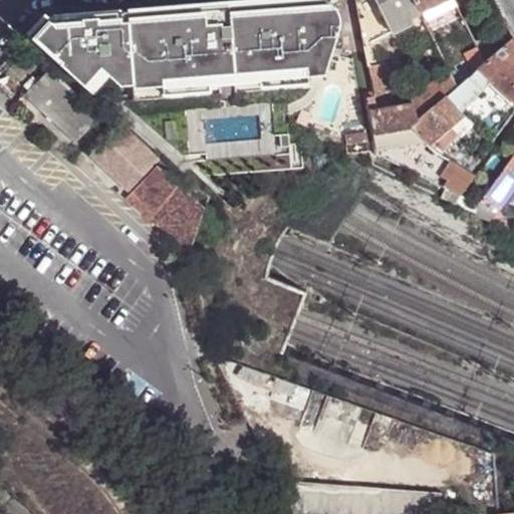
[(262,0),(44,16),(29,35),(57,60),(81,81),(98,62),(103,67),(106,70),(113,62),(131,61),(131,63),(159,62),(160,74),(182,72),(183,80),(207,78),(207,73),(206,65),(256,60),(257,70),(258,74),(282,72),(282,65),(304,64),(304,52),(326,50),(331,50),(340,23),(338,13),(330,4),(326,0),(262,0)]
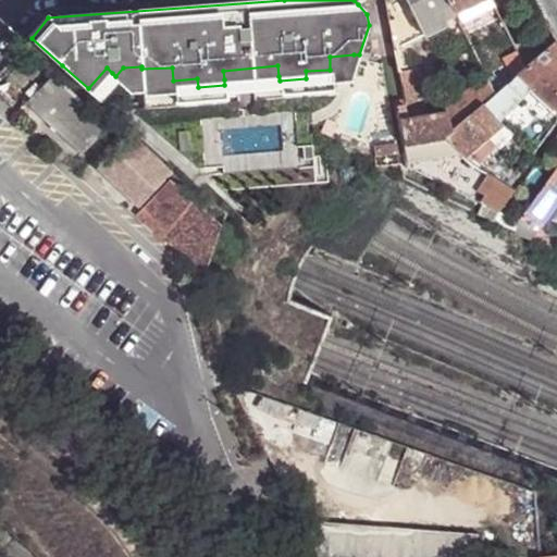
[(385,0),(396,48),(424,34),(407,0),(385,0)]
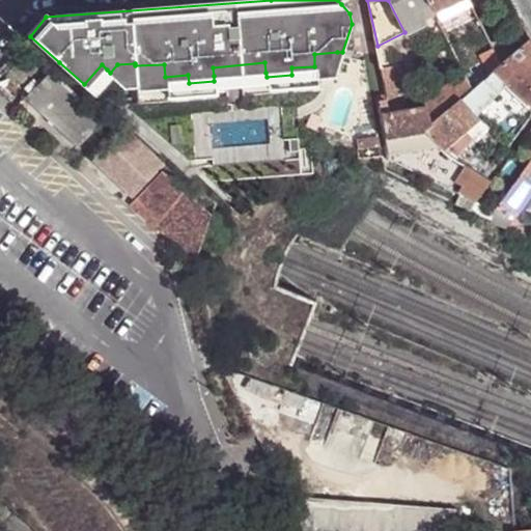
[(422,18),(434,11),(427,0),(388,0),(404,32),(424,23),(422,18)]
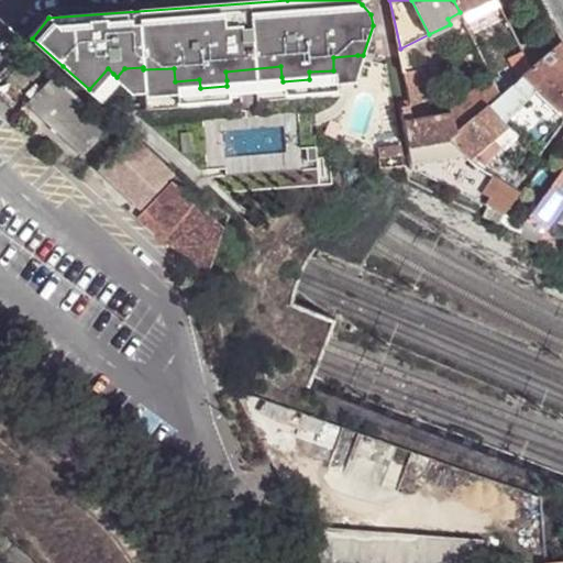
[(465,22),(499,4),(497,0),(453,0),(460,12),(465,22)]
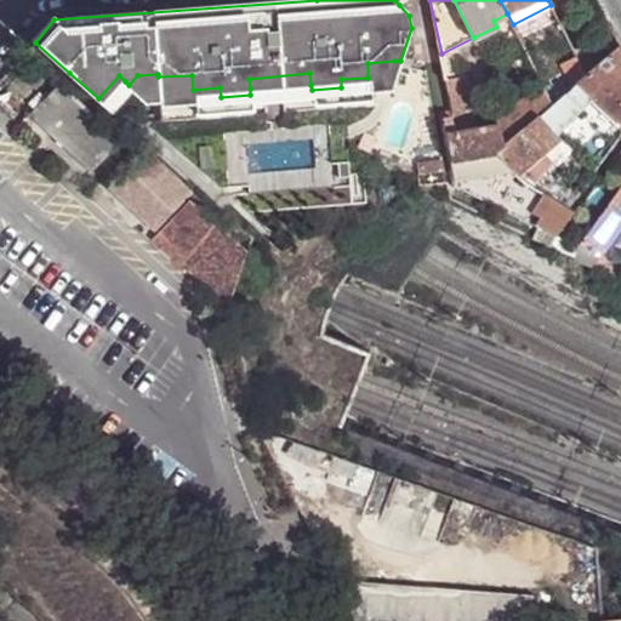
[(587,70),(597,62),(585,41),(576,49),(577,52),(587,70)]
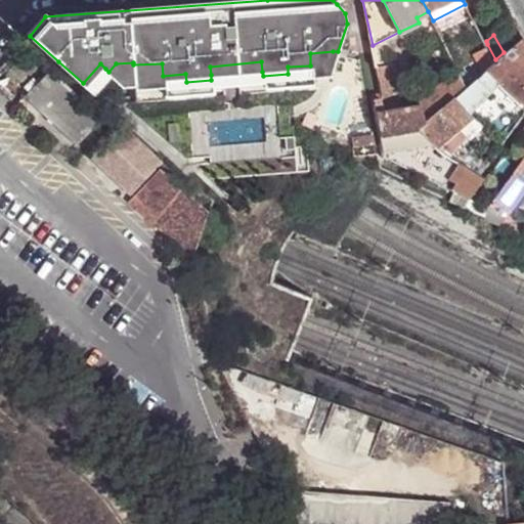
[(523,37),(523,36),(504,52),(495,59),(485,69),(463,88),(450,99),(464,111),(497,81),(523,102),(523,37)]
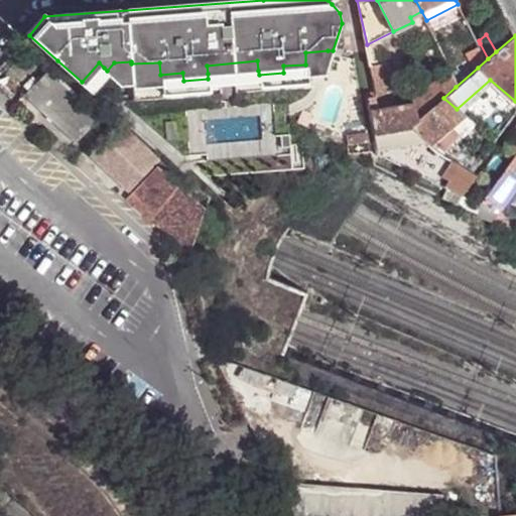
[(478,68),(488,58),(480,43),(469,49),(478,68)]
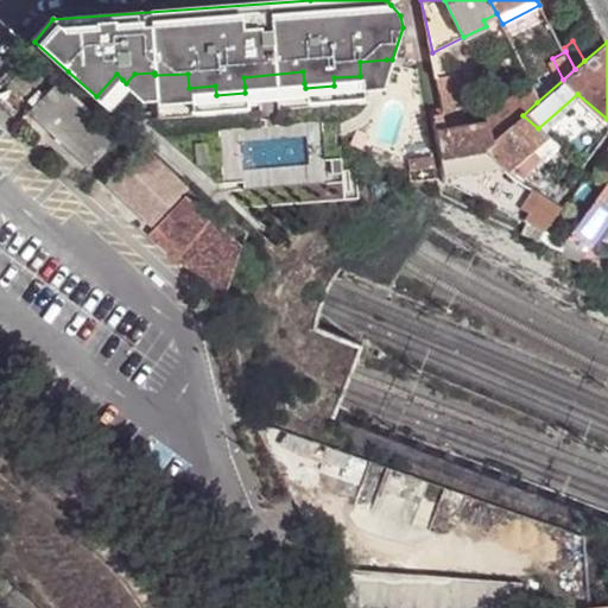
[(360,76),(334,77),(334,86),(361,84),(360,77),(386,75),(386,59),(360,62),(360,76)]
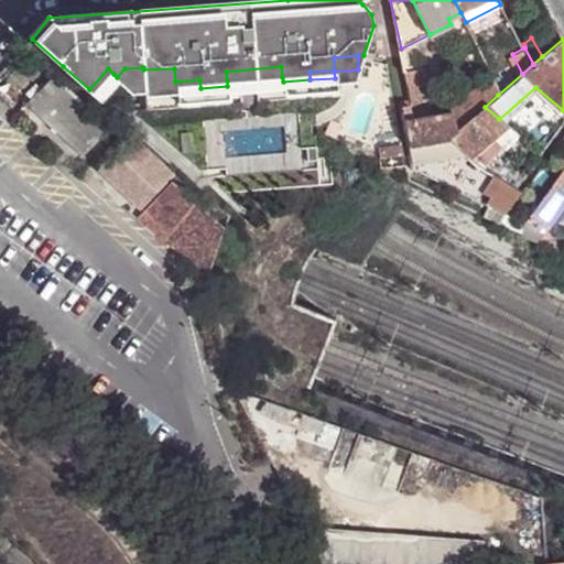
[(281,66),(226,72),(227,80),(282,77),(281,66)]
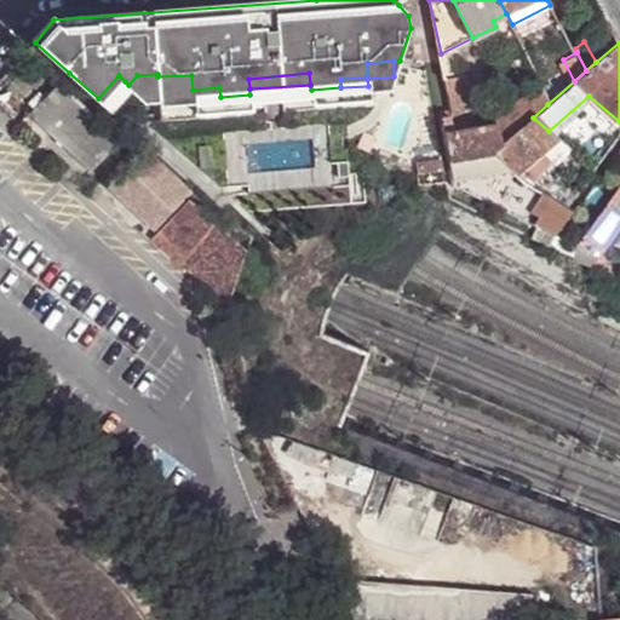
[(160,93),(193,90),(191,75),(158,76),(158,74),(137,75),(128,85),(136,91),(159,90),(160,93)]
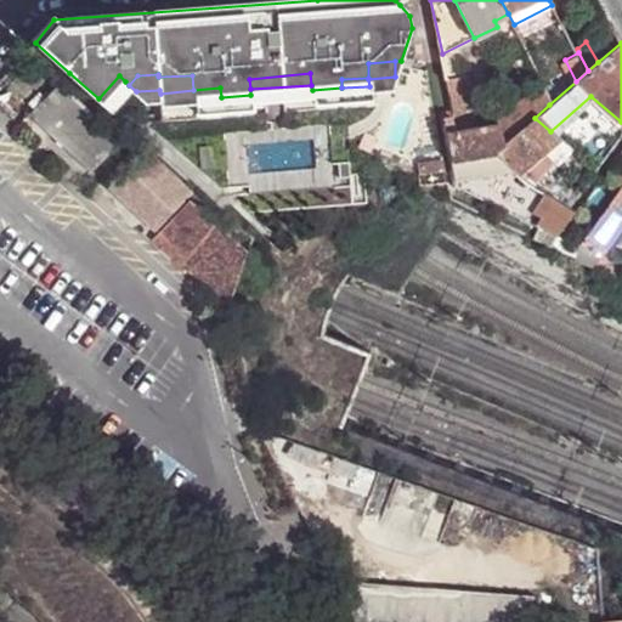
[(106,105),(125,82),(119,75),(99,99),(106,105)]
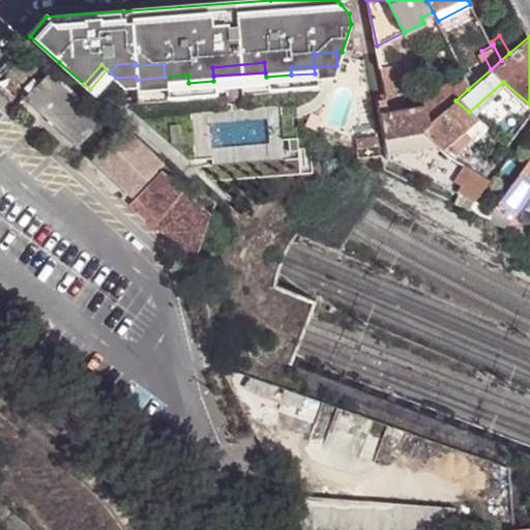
[(388,111),(404,108),(394,64),(380,67),(386,99),(388,111)]
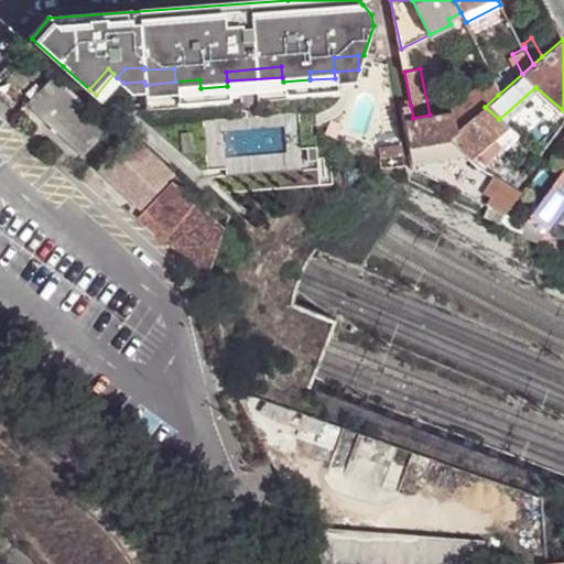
[(54,75),(28,105),(82,153),(88,145),(109,123),(54,75)]
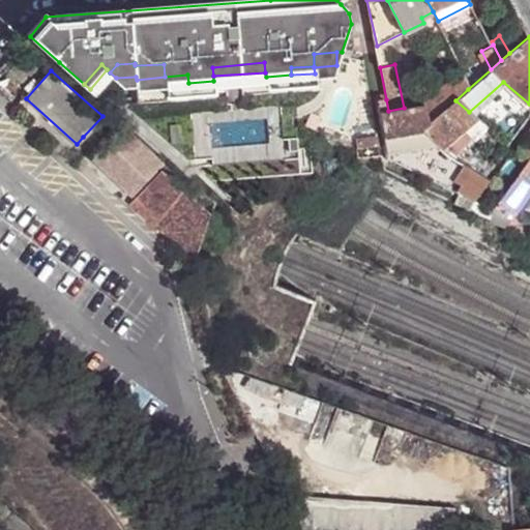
[(455,100),(468,89),(461,74),(423,105),(428,124),(455,100)]
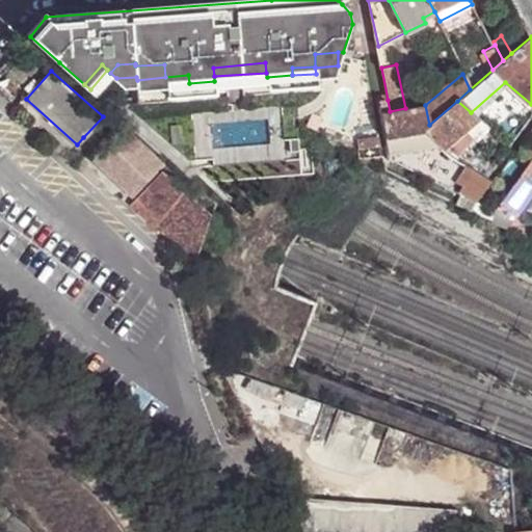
[(166,84),(189,83),(188,75),(165,77),(166,84)]
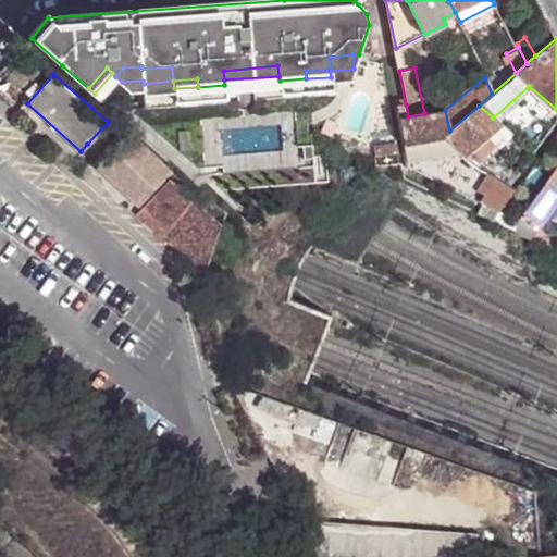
[(442,138),(449,131),(445,110),(424,113),(408,116),(406,104),(396,106),(404,145),(443,139),(442,138)]
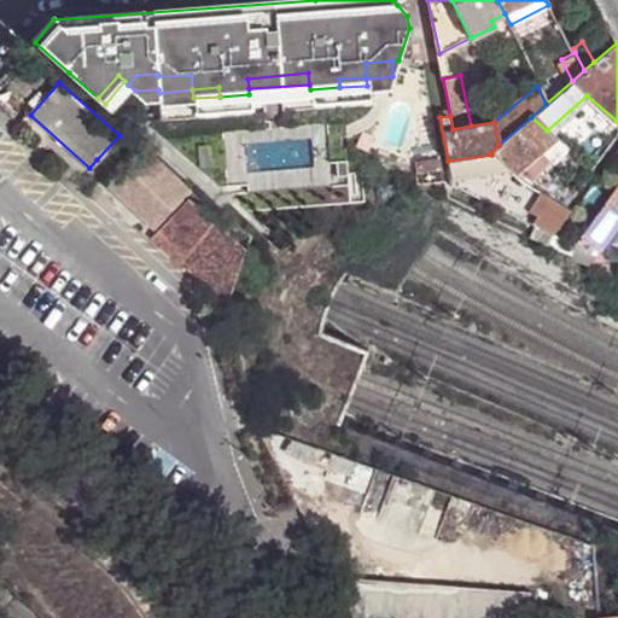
[(547,130),(531,117),(499,145),(490,153),(491,155),(508,168),(525,184),(549,197),(563,204),(570,194),(540,168),(561,145),(547,130)]
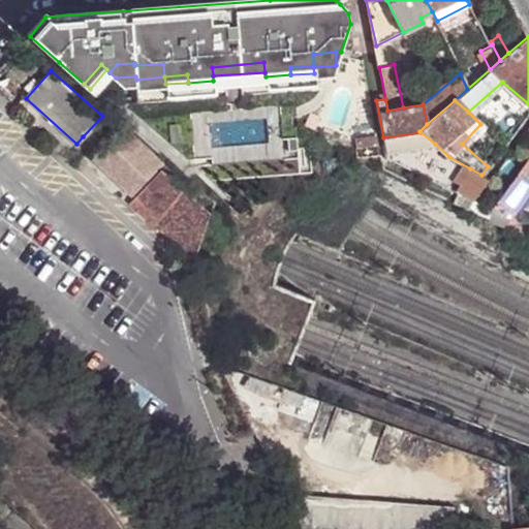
[(160,163),(120,126),(93,156),(132,193),(160,163)]
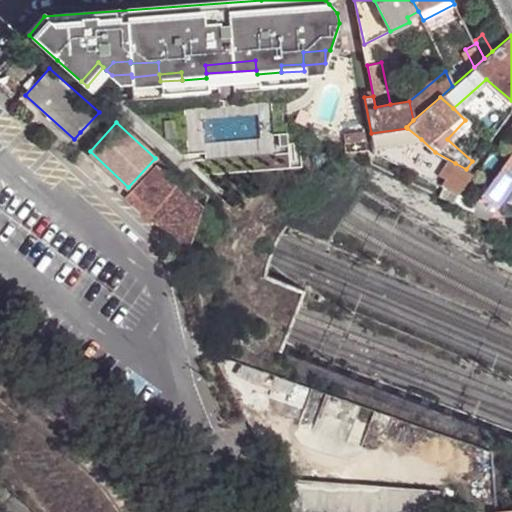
[(421,139),(407,128),(371,133),(371,137),(373,145),(421,139)]
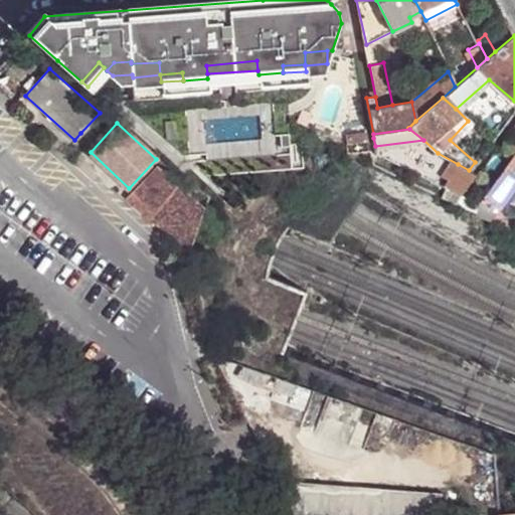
[(514,154),(481,200),(499,207),(514,186),(514,154)]
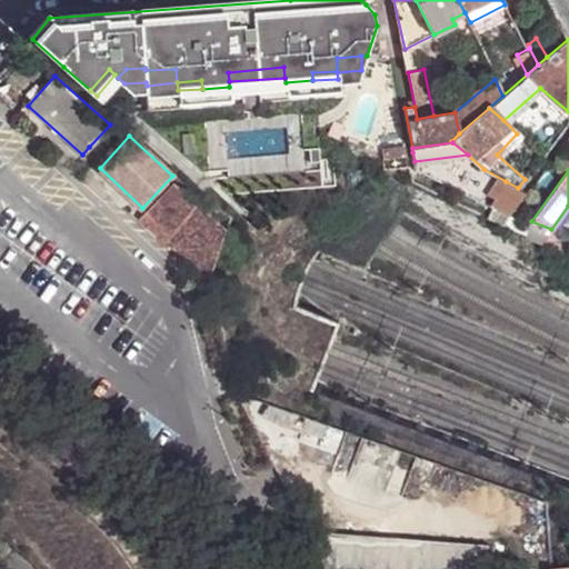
[(518,188),(506,181),(490,203),(510,213),(526,192),(518,188)]
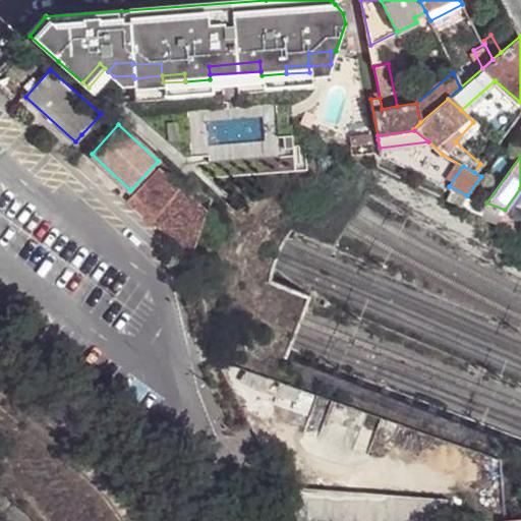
[(193,253),(207,209),(159,169),(129,200),(193,253)]
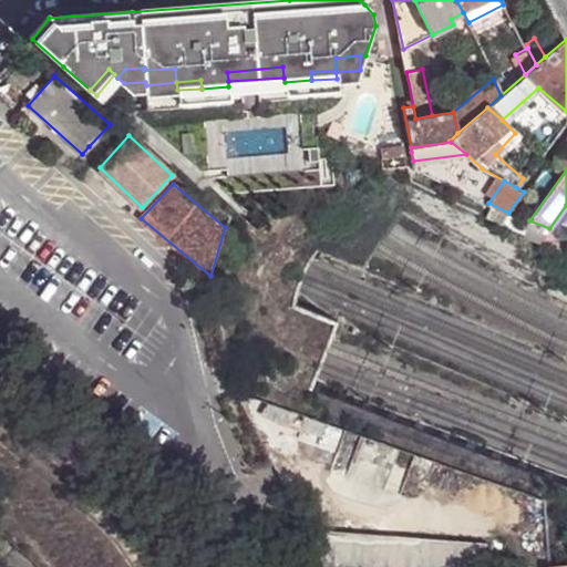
[(285,260),(280,274),(291,277),(295,264),(285,260)]
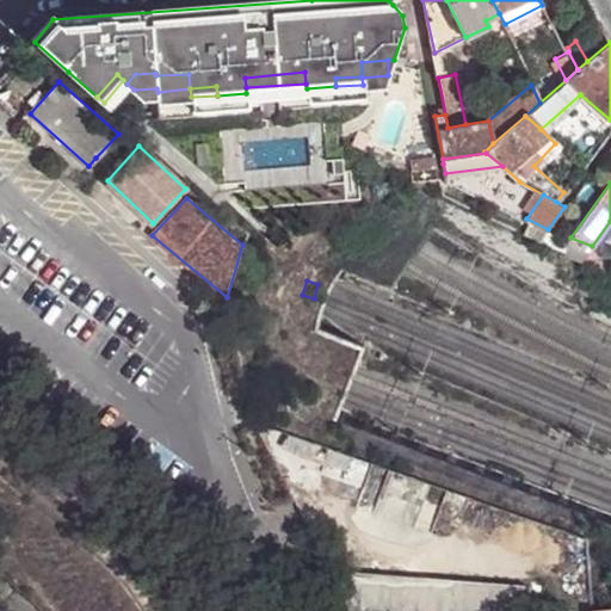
[(437,516),(446,488),(315,443),(300,489),(382,518),(381,522),(412,532),(420,510),(437,516)]
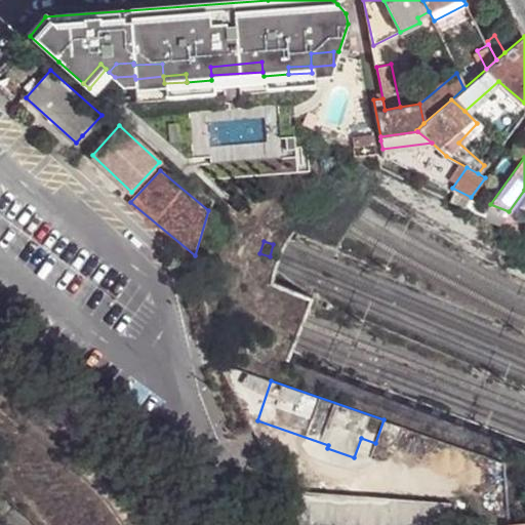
[(0,494),(8,503),(13,498),(0,486),(0,494)]
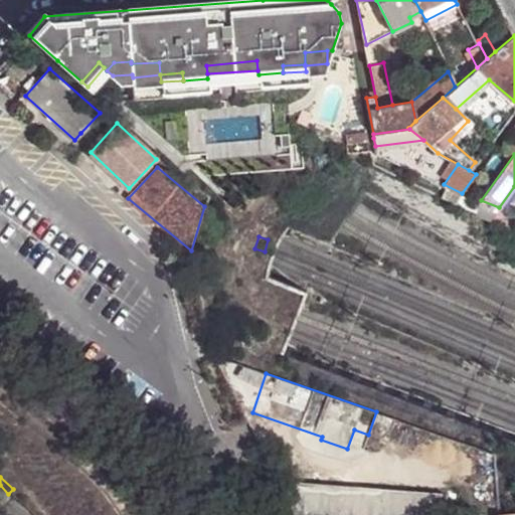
[(444,514),(446,494),(279,484),(276,514),(279,514),(281,514),(444,514)]
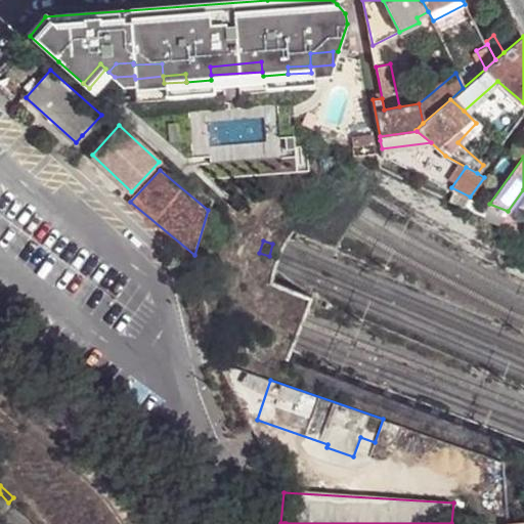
[(0,511),(8,503),(0,493),(0,511)]
